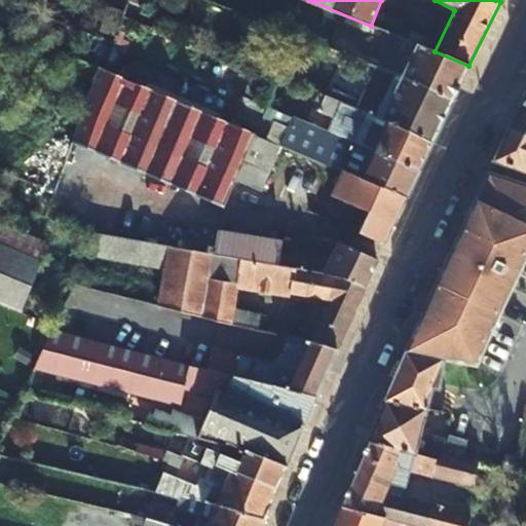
[(373,67),(324,46),(296,34),(291,48),(354,76),(358,69),(370,73),(373,67)]
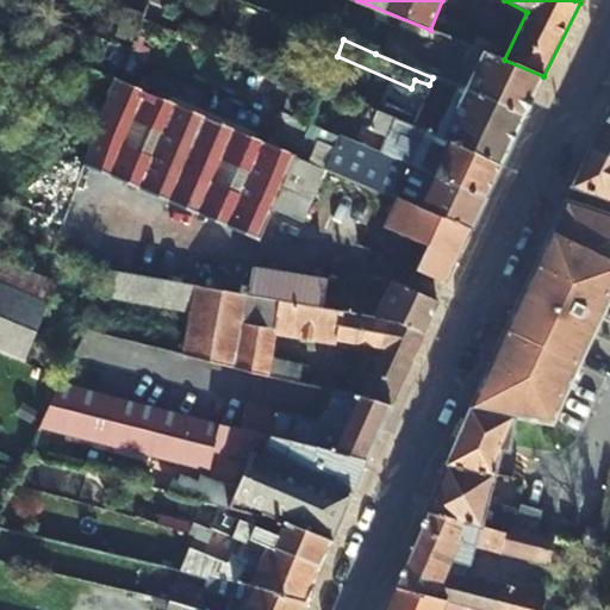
[(442,80),(447,72),(414,57),(417,50),(391,39),(390,44),(380,39),(375,54),(433,78),(442,80)]
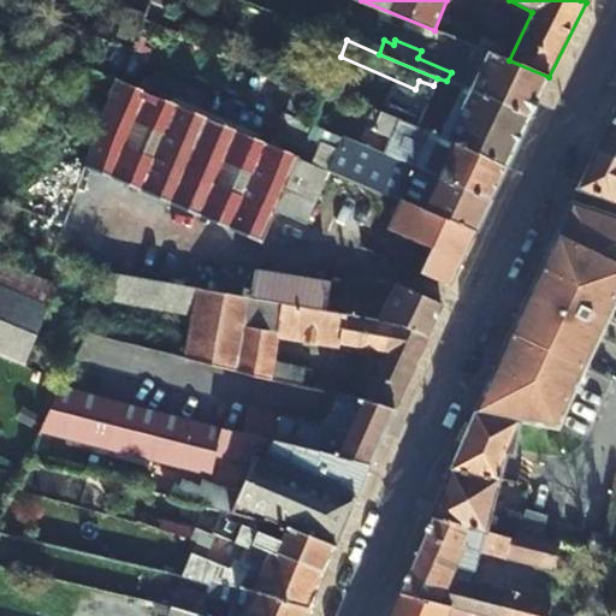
[(468,90),(487,52),(465,42),(451,72),(446,81),(468,90)]
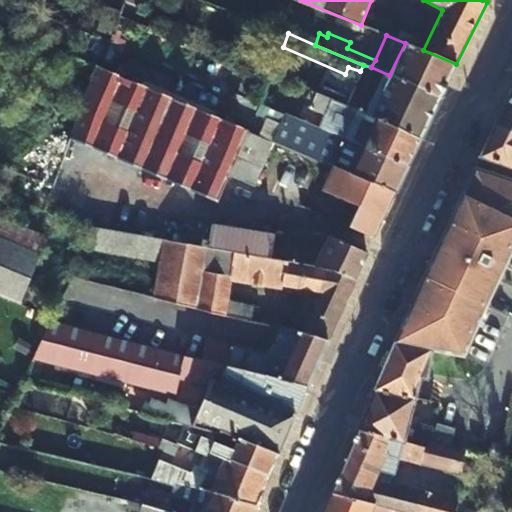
[(456,64),(423,50),(405,43),(389,75),(440,98),(456,64)]
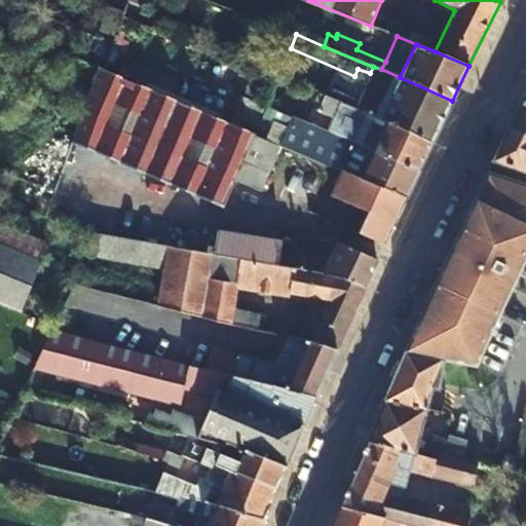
[(234,180),(252,132),(120,74),(105,68),(103,67),(101,70),(96,77),(73,141),(222,204),(224,204),(234,180)]
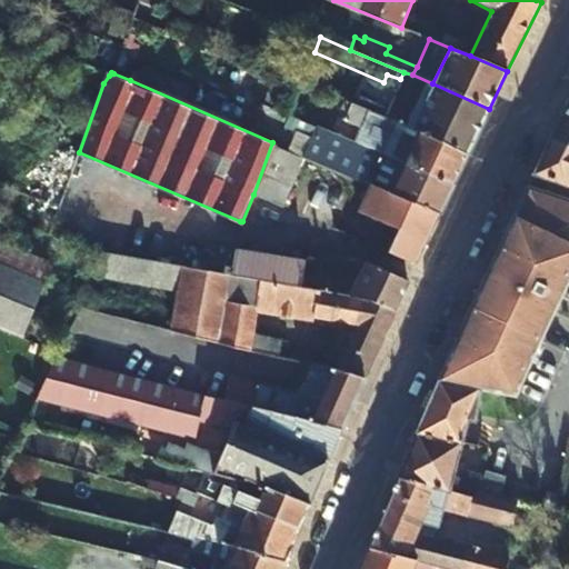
[(489,109),(432,83),(422,106),(401,98),(395,111),(368,100),(365,109),(468,152),(489,109)]
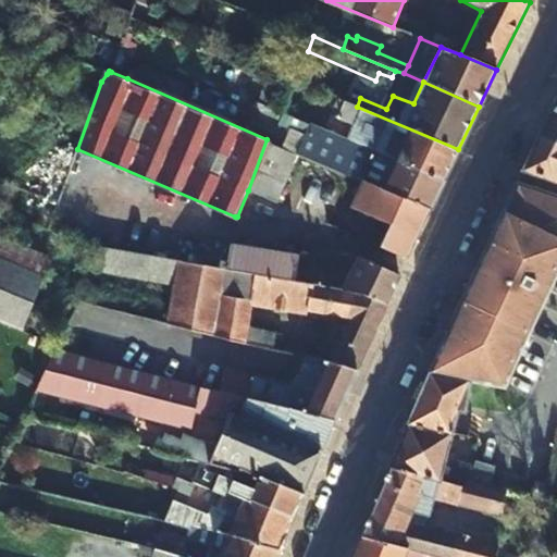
[(556,90),(535,135),(556,144),(556,90)]
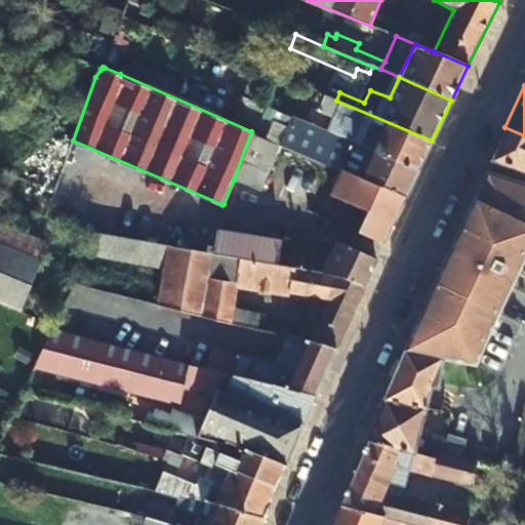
[(418,168),(432,140),(336,101),(325,95),(319,111),(360,127),(355,142),(418,168)]
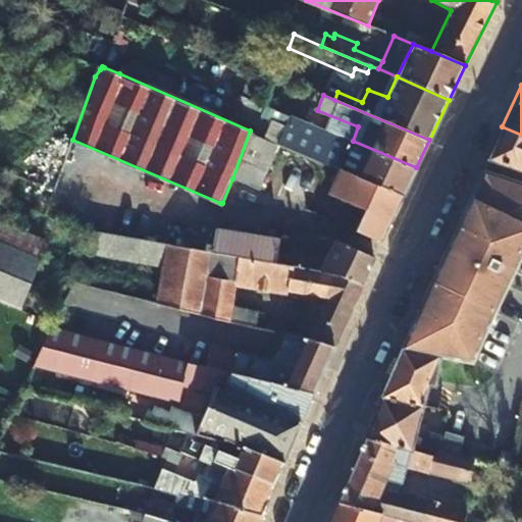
[(297,151),(340,169),(402,197),(416,167),(353,141),(288,113),(276,142),(279,144),(297,151)]
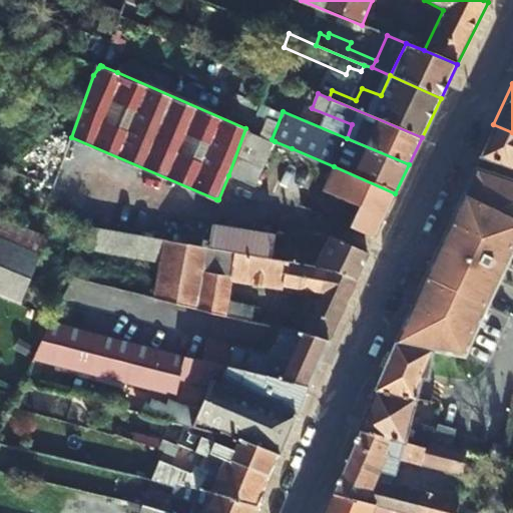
[(512,132),(493,124),(479,156),(512,166),(512,132)]
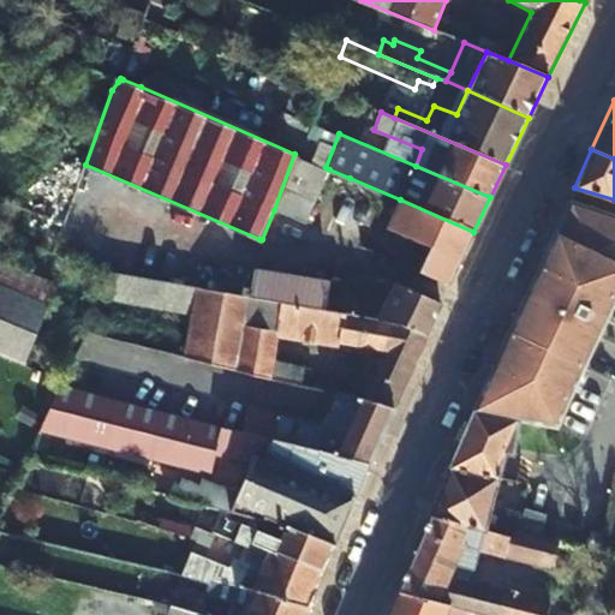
[(306,225),(323,184),(329,169),(326,167),(294,154),(274,210),(306,225)]
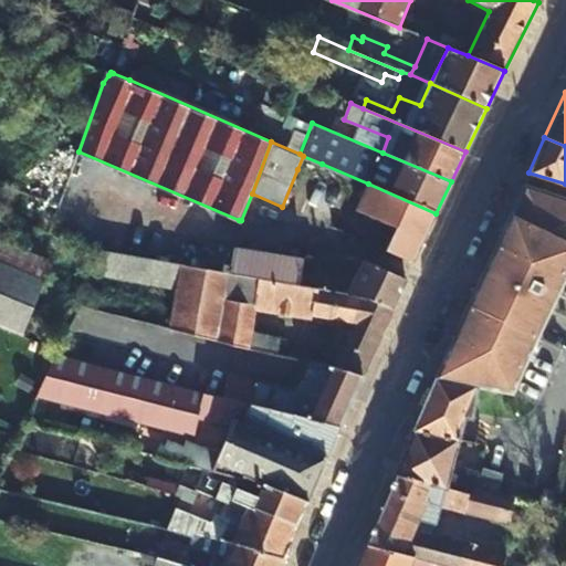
[(322,164),(303,156),(297,169),(316,177),(322,164)]
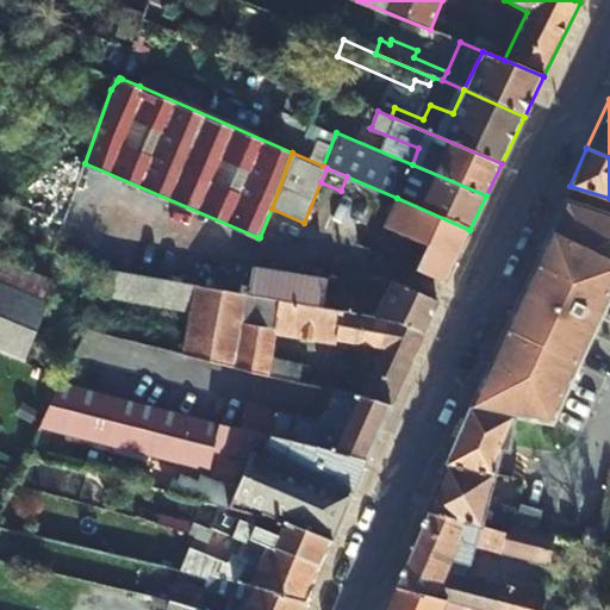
[(470,230),(397,198),(385,228),(427,247),(416,271),(446,284),(470,230)]
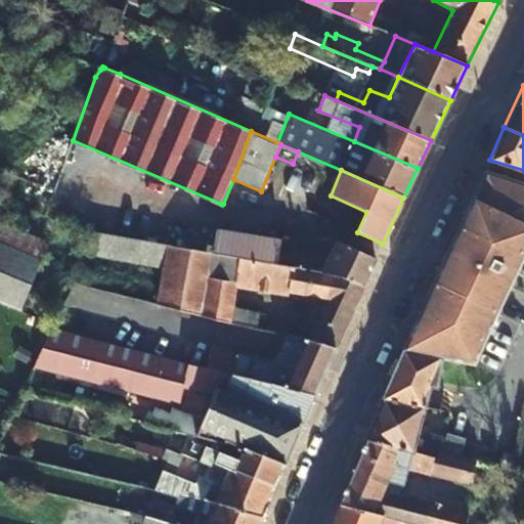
[(523,184),(483,171),(399,351),(438,358),(470,364),(523,249),(523,184)]
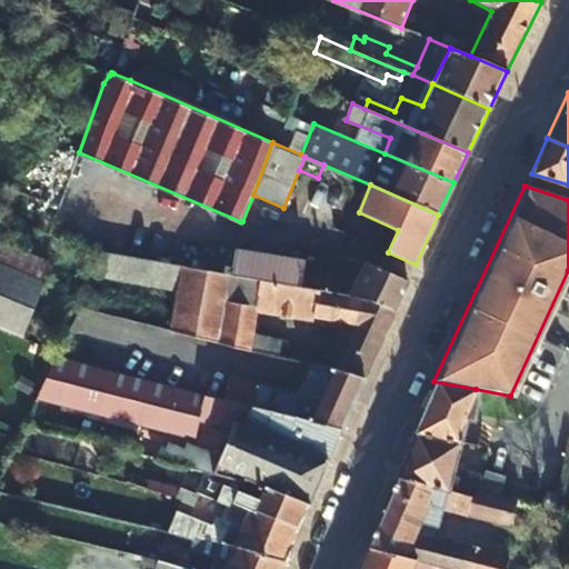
[(0,239),(0,328),(22,337),(53,261),(0,239)]
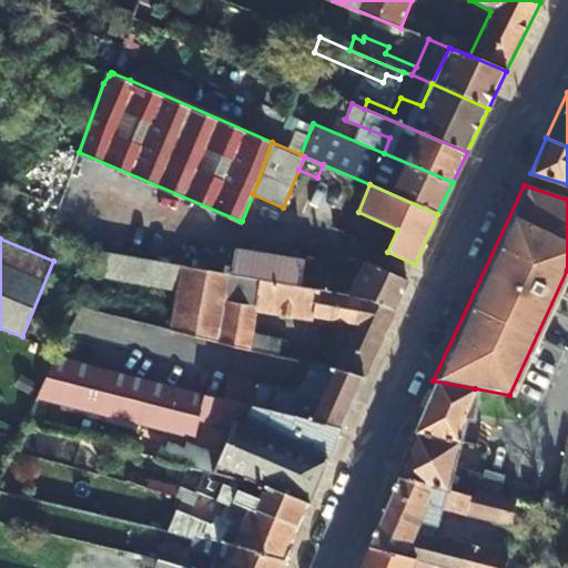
[(144,282),(149,259),(100,249),(97,273),(144,282)]
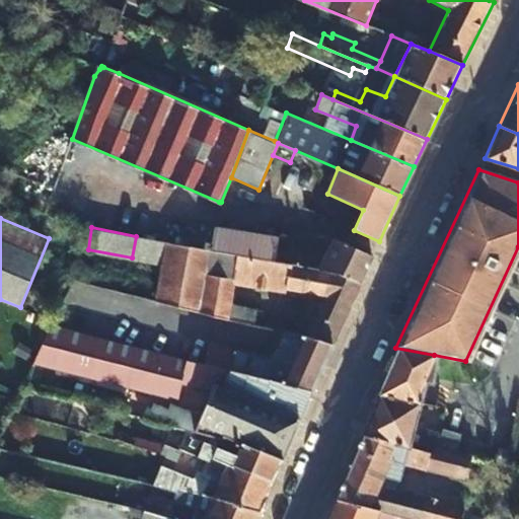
[(278,245),(279,239),(216,228),(212,250),(273,264),(278,245)]
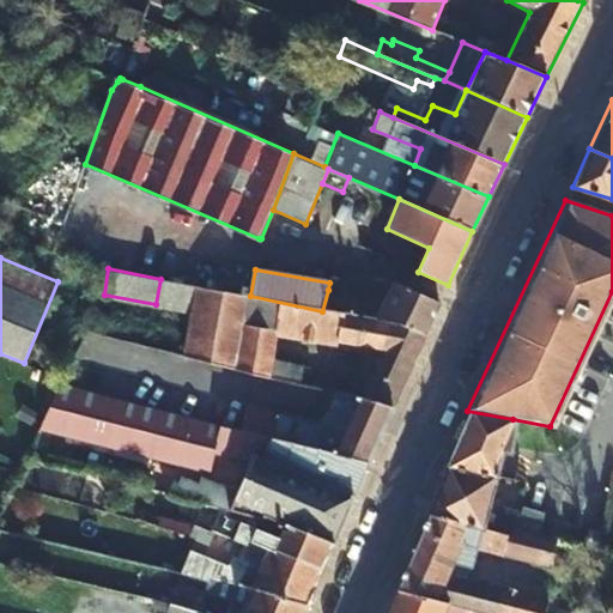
[(274,337),(274,332),(244,326),(250,296),(161,279),(156,304),(190,314),(183,354),(299,383),(304,366),(273,358),(278,338),(274,337)]
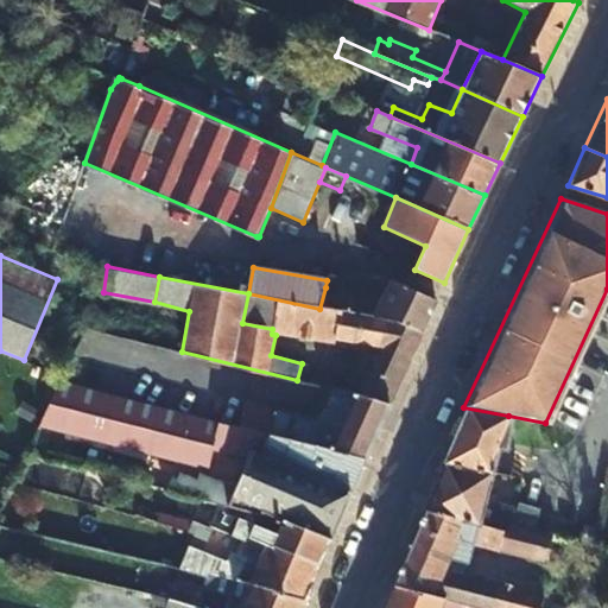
[(325,287),(320,309),(423,333),(436,301),(388,279),(379,299),(325,287)]
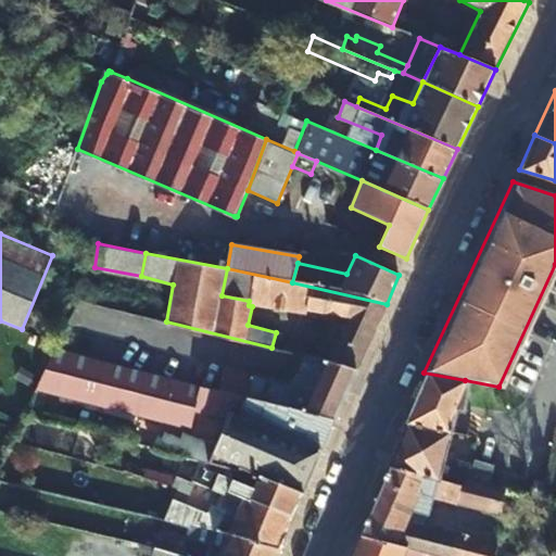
[(292,282),(227,268),(222,295),(249,301),(251,297),(344,320),(325,362),(357,368),(387,304),(292,282)]
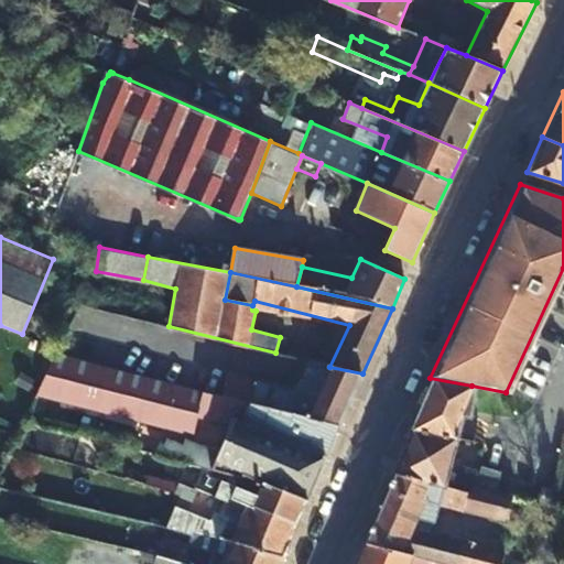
[(306,499),(337,430),(207,392),(54,354),(23,419),(41,424),(52,400),(191,434),(196,416),(226,424),(217,452),(186,438),(183,445),(167,442),(162,457),(182,464),(306,499)]
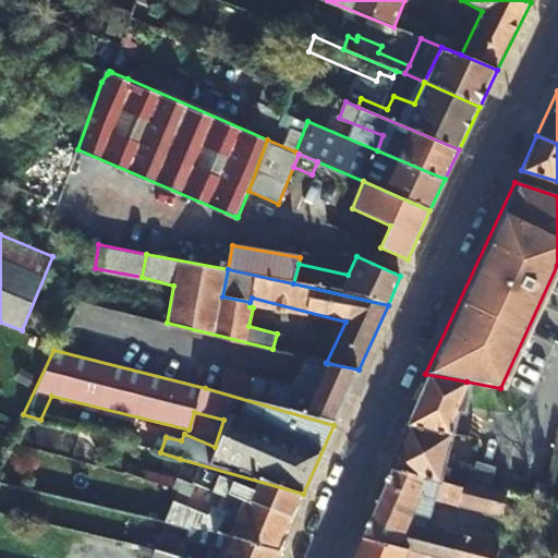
[(326,363),(304,358),(292,385),(227,367),(223,383),(207,379),(205,388),(334,425),(359,370),(326,363)]
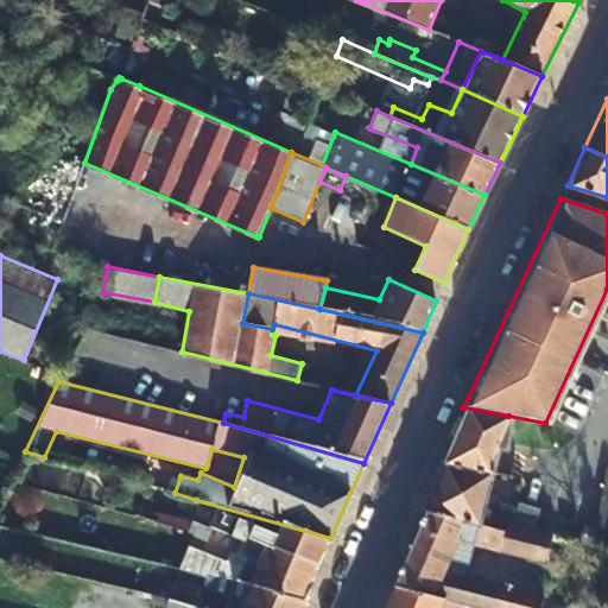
[(502,448),(508,416),(463,407),(453,434),(449,442),(496,450),(501,451),(502,448)]
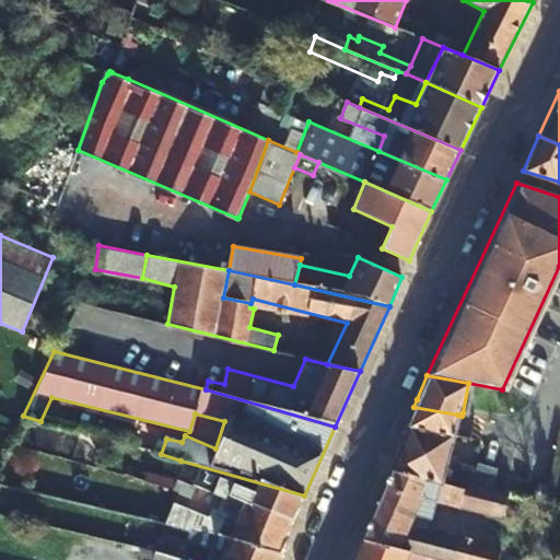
[(457,415),(413,407),(405,426),(452,434),(457,415)]
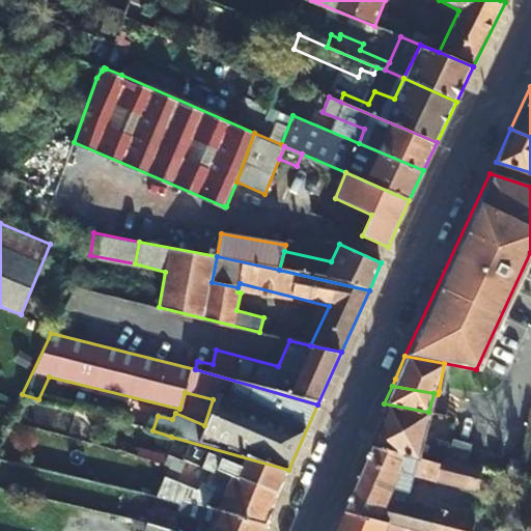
[(384,403),(366,447),(436,463),(443,458),(447,443),(421,437),(428,412),(384,403)]
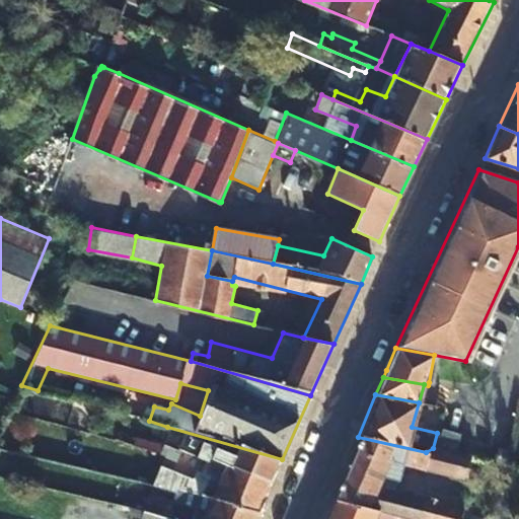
[(162,443),(182,451),(183,448),(211,458),(272,482),(282,459),(167,427),(162,443)]
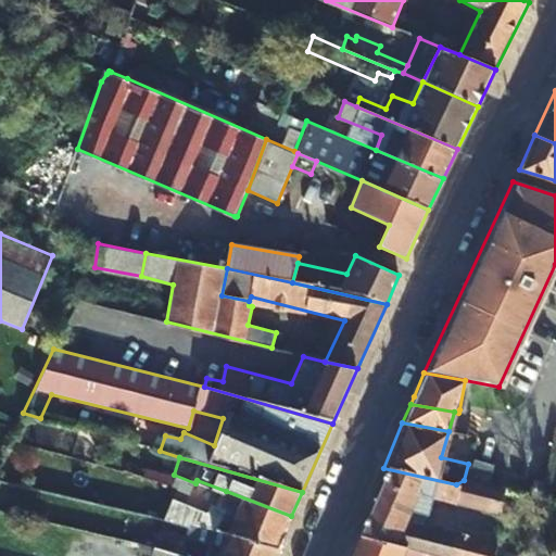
[(471,458),(466,479),(485,483),(491,464),(471,458)]
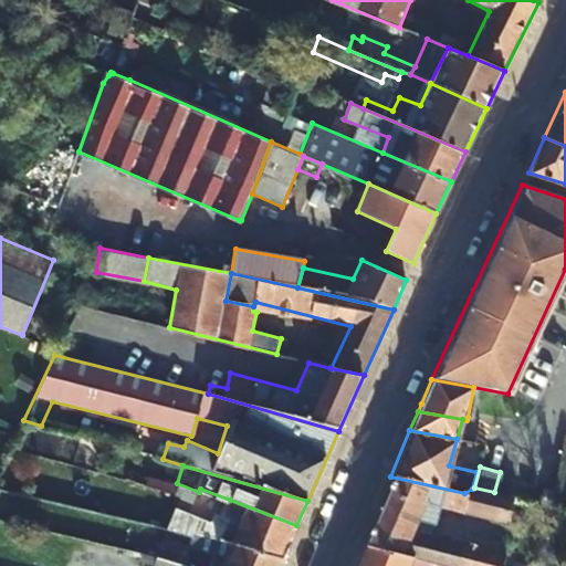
[(474,488),(472,489),(464,493),(390,477),(362,542),(450,565),(551,565),(530,561),(537,533),(545,536),(553,509),(494,492),(474,488)]
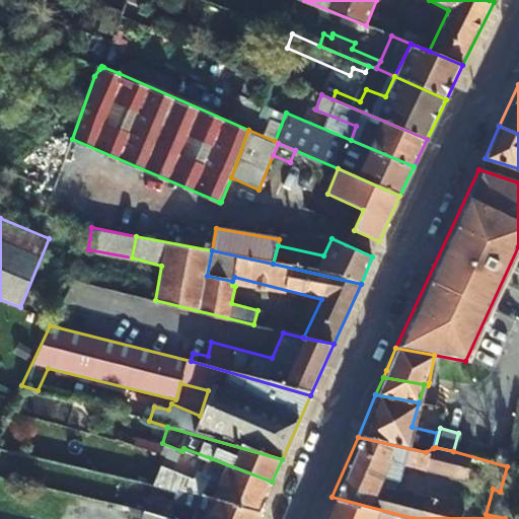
[(162,443),(159,454),(177,461),(182,451),(162,443)]
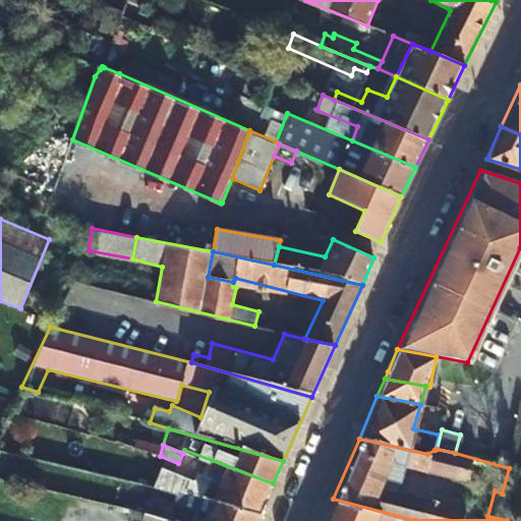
[(273,483),(212,460),(208,473),(200,470),(198,479),(160,470),(155,486),(174,491),(259,514),(273,483)]
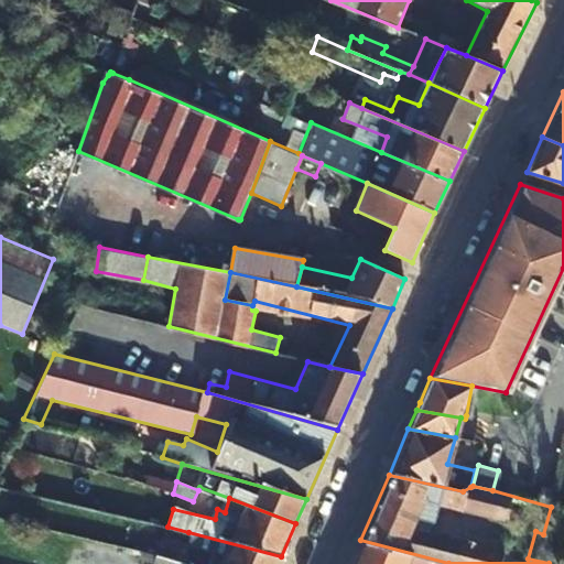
[(187,563),(277,563),(281,556),(188,532),(184,548),(158,541),(153,555),(187,563)]
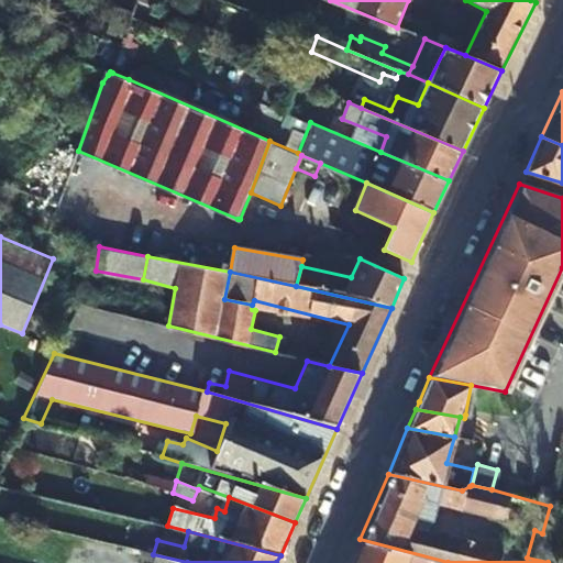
[(448,562),(360,539),(349,562),(448,562)]
